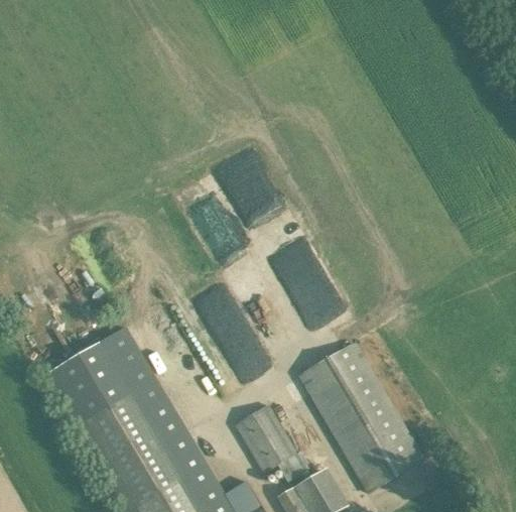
[(260,225),(287,197),(272,182),(245,211),(260,225)]
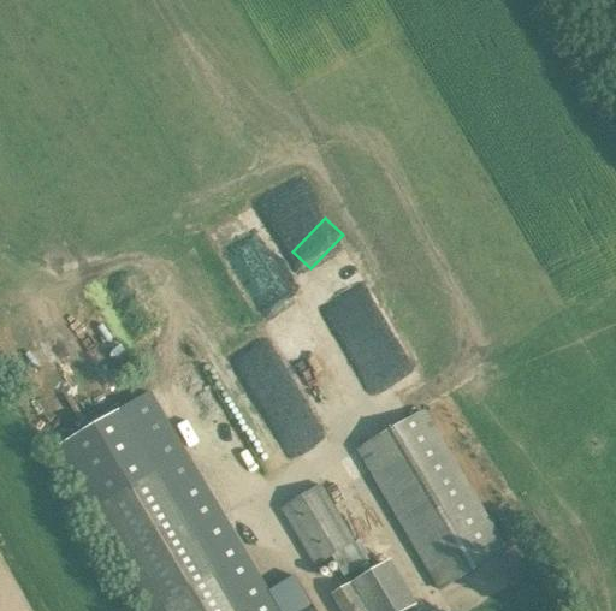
[(261,371),(237,384),(249,405),(273,392),(261,371)]
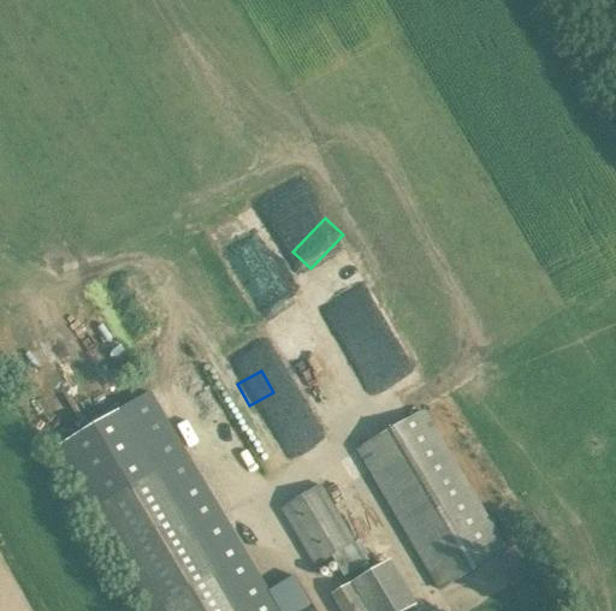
[(439,587),(508,546),(425,405),(355,446),(439,587)]
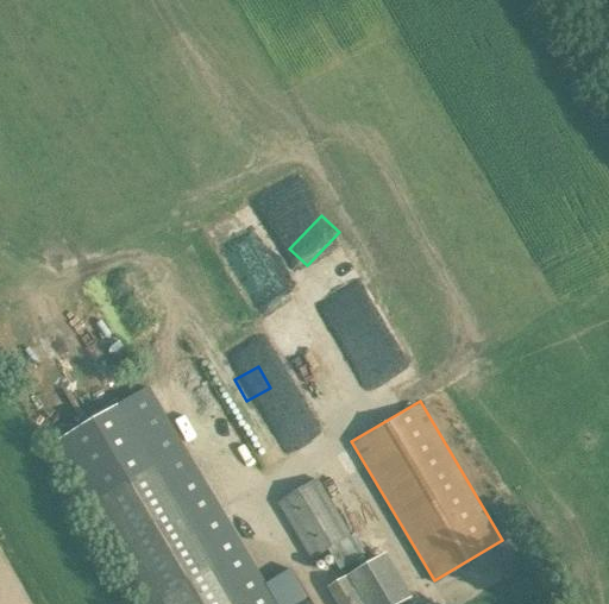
[(268,425),(280,450),(299,439),(287,415),(268,425)]
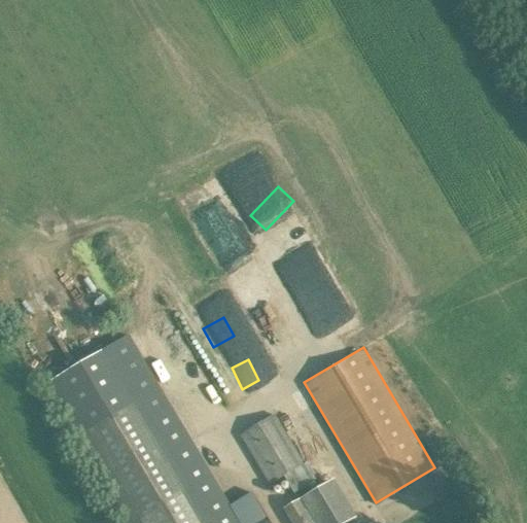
[(131,522),(204,522),(111,362),(57,394),(131,522)]
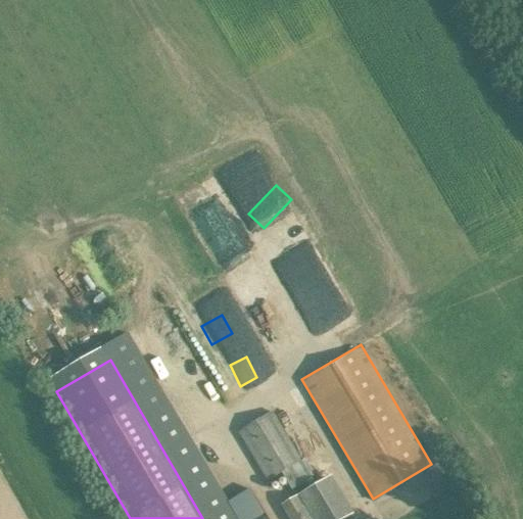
[(310,473),(301,458),(302,457),(273,408),(237,429),(267,478),(281,470),(290,485),(310,473)]
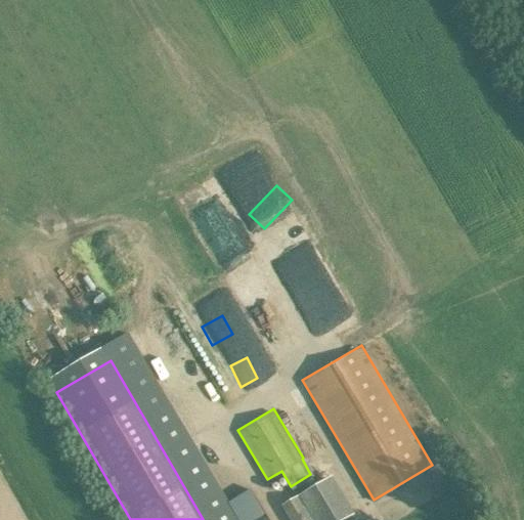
[(291,519),(340,519),(354,512),(331,473),(281,503),(291,519)]
